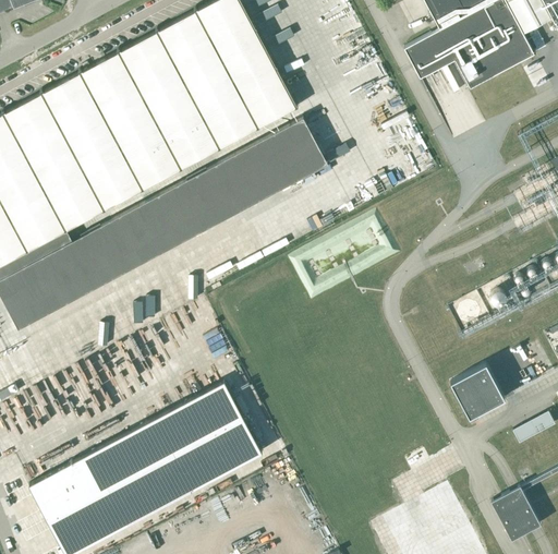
[(83,72),(0,116),(0,294),(4,304),(11,316),(19,330),(23,328),(231,217),(298,181),(328,165),(303,120),(72,243),(67,232),(298,109),(240,0),(217,0),(91,68),(93,72),(85,76),(83,72)]
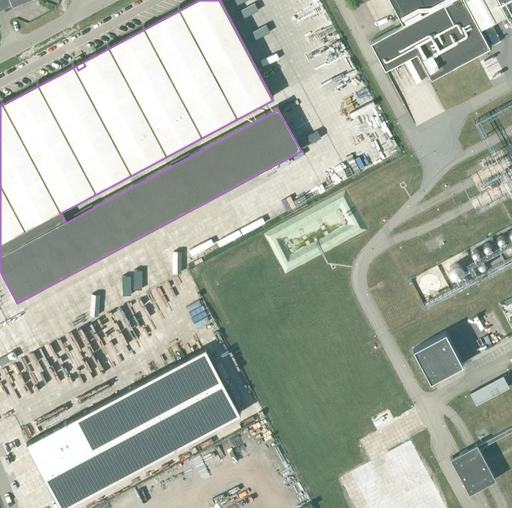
[(0,0),(0,12),(12,8),(12,10),(37,0),(0,0)]
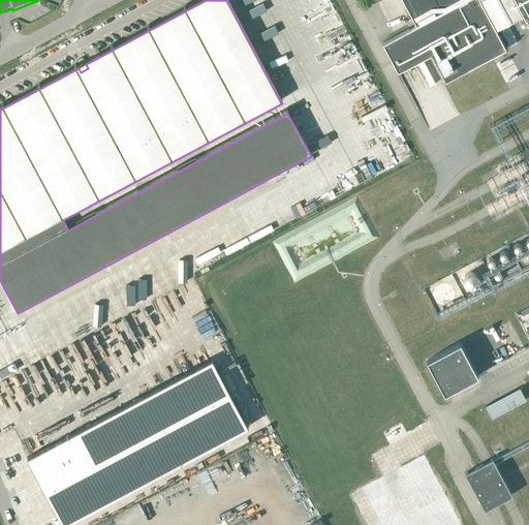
[(505,53),(496,33),(477,0),(469,0),(416,29),(383,47),(398,73),(431,56),(445,84),(505,53)]
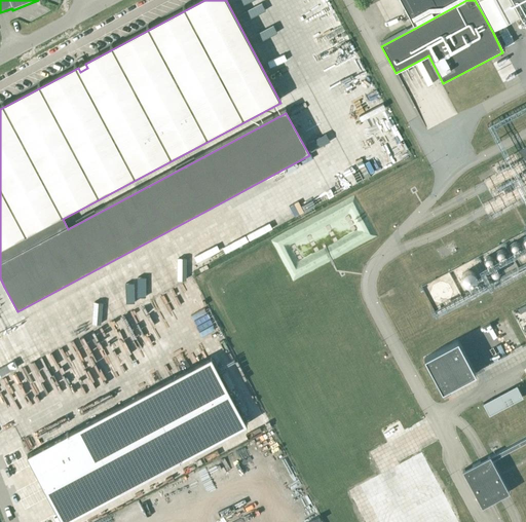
[(466,0),(398,0),(414,29),(466,0)]
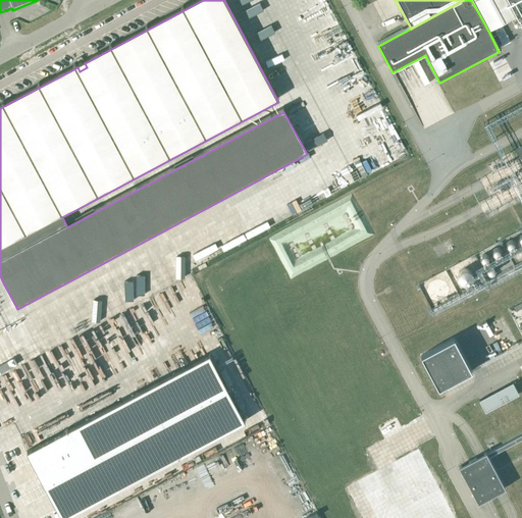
[(516,18),(506,0),(471,0),(489,33),(516,18)]
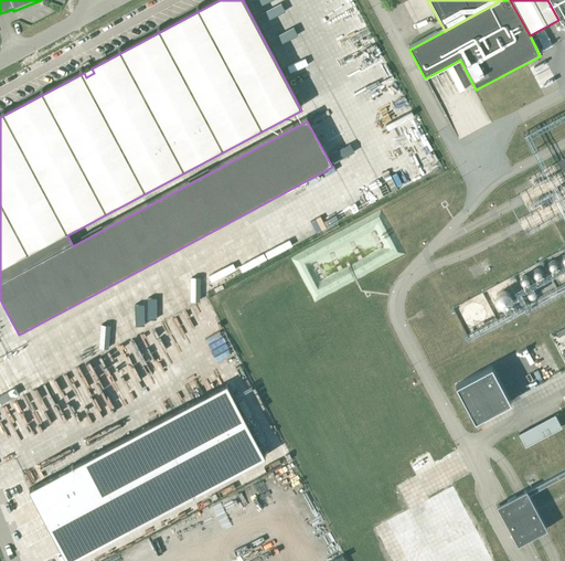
[(564,0),(547,0),(558,20),(561,23),(564,21),(564,0)]
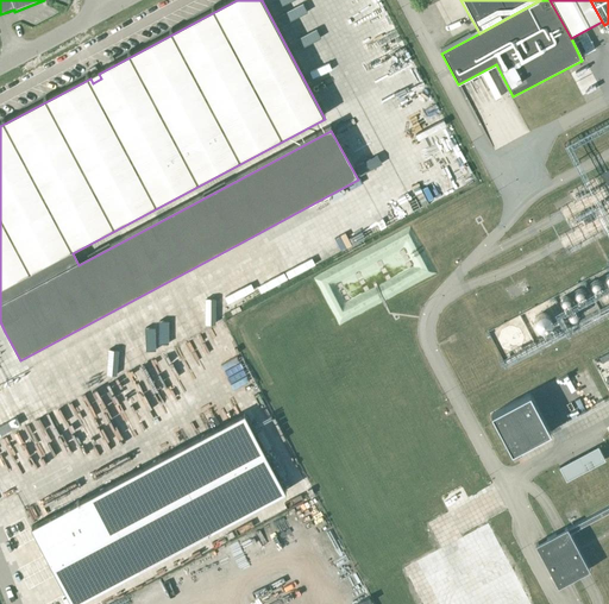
[(99,76),(96,70),(89,74),(93,80),(99,76)]
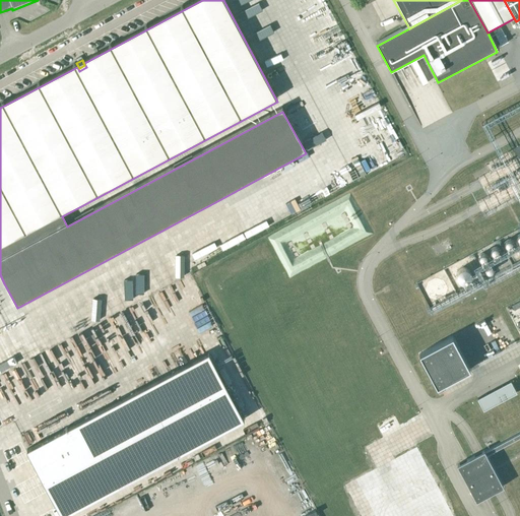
[(466,276),(463,274),(458,274),(454,276),(453,280),(453,284),(456,288),(460,289),(464,288),(467,284),(468,280),(466,276)]
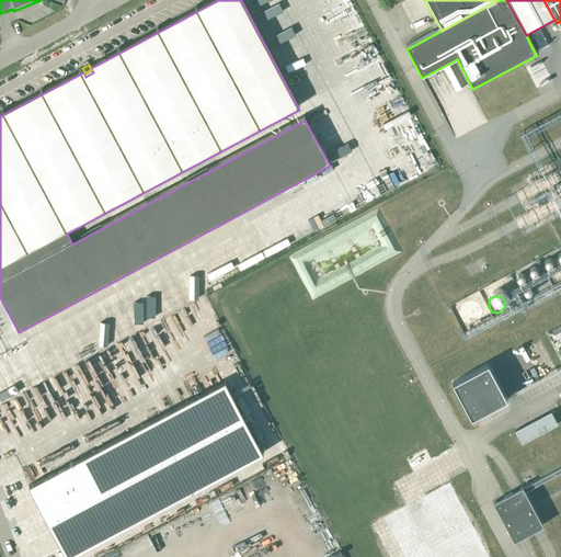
[(58,401),(48,385),(42,378),(57,363),(36,375),(30,364),(25,366),(18,354),(16,352),(0,361),(0,416),(7,412),(11,416),(14,421),(21,417),(29,423),(32,419),(38,425),(43,420),(48,417),(47,415),(46,415),(58,401)]
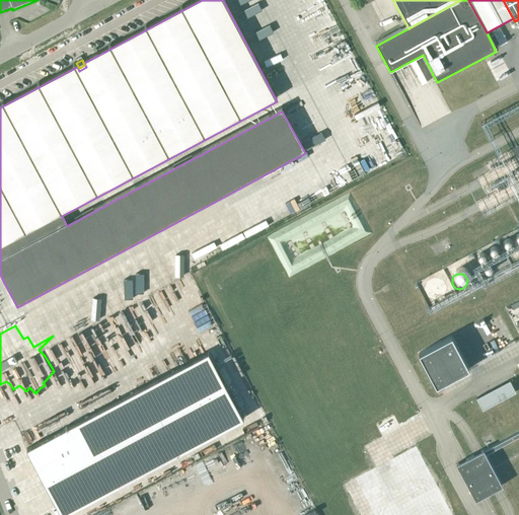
[(451,340),(419,357),(436,390),(469,372),(451,340)]
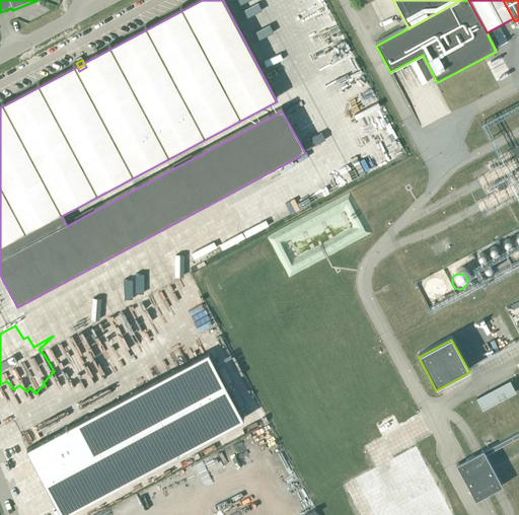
[(209,356),(26,452),(60,514),(70,514),(243,422),(209,356)]
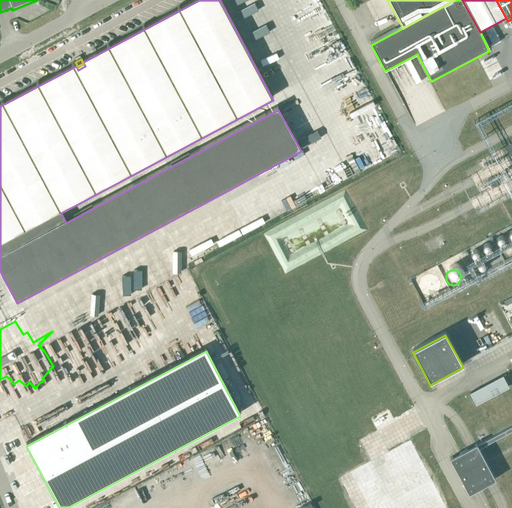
[(476,408),(509,390),(503,379),(470,396),(476,408)]
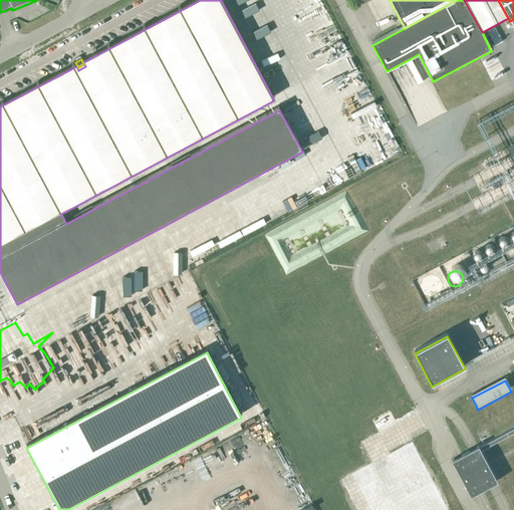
[(479,449),(452,463),(471,499),(498,484),(479,449)]
